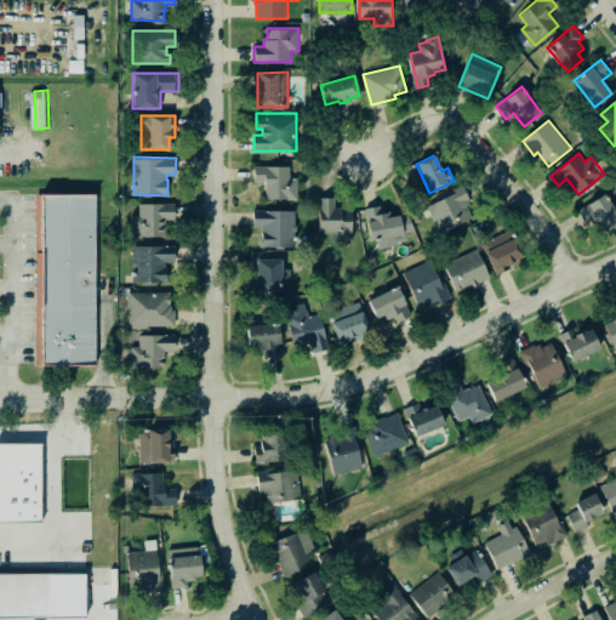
[(290,166),(290,177),(298,177),(298,200),(266,200),(266,185),(254,185),(254,166),(290,166)]
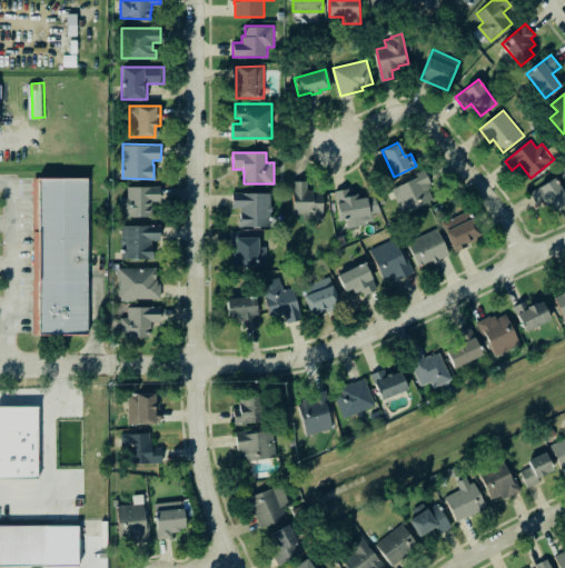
[(425,169),(432,182),(430,183),(432,187),(428,188),(434,199),(403,213),(392,188),(413,179),(410,176),(425,169)]
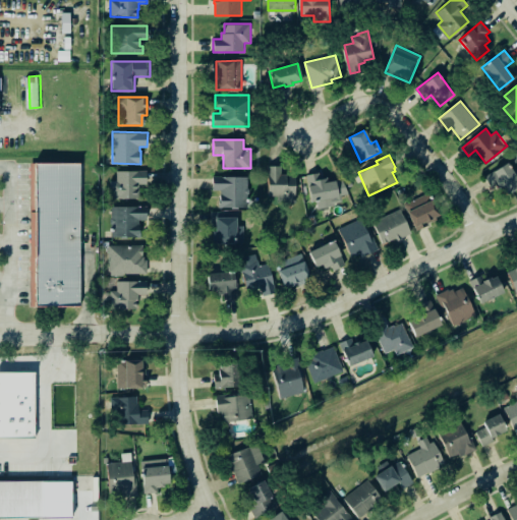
[(80,163),(80,306),(31,306),(31,163),(80,163)]
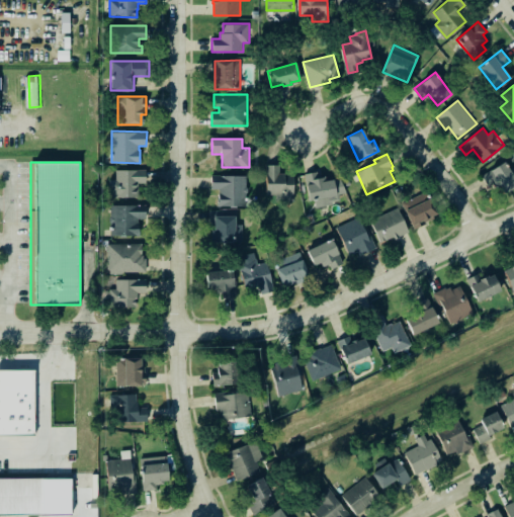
[(505,162),(513,177),(513,187),(504,193),(499,184),(492,188),(484,175),(505,162)]
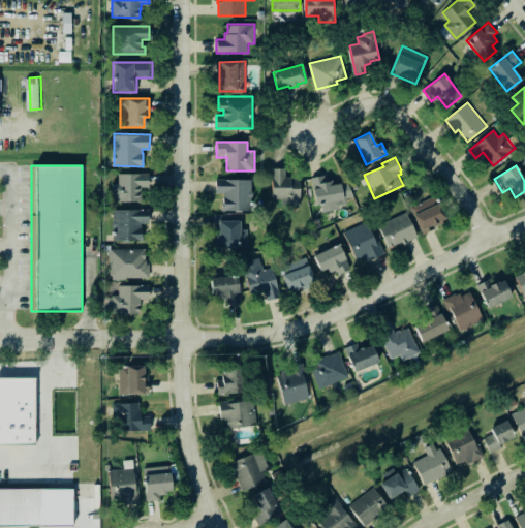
[(301,179),(291,179),(291,176),(286,177),(286,168),(273,168),(273,198),(282,198),(282,205),(301,204),(301,179)]
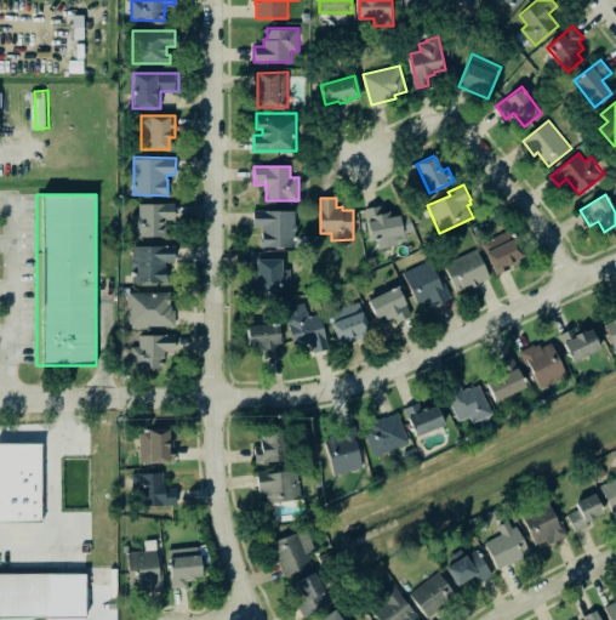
[(140,215),(140,203),(176,203),(176,220),(166,220),(166,237),(131,237),(131,215),(140,215)]
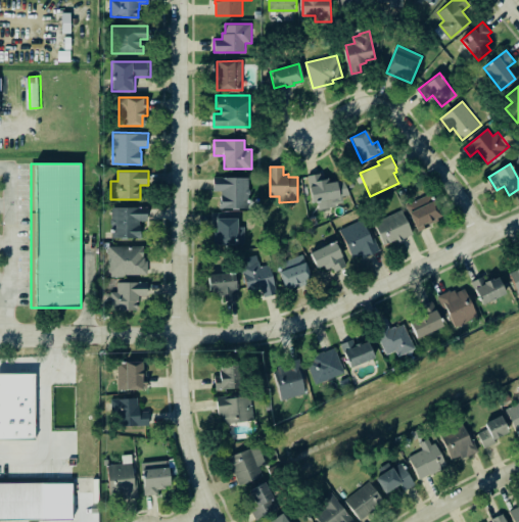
[(321,173),(307,175),(313,203),(319,202),(320,208),(335,205),(334,198),(350,195),(344,183),(337,185),(336,181),(329,183),(329,178),(322,180),(321,173)]
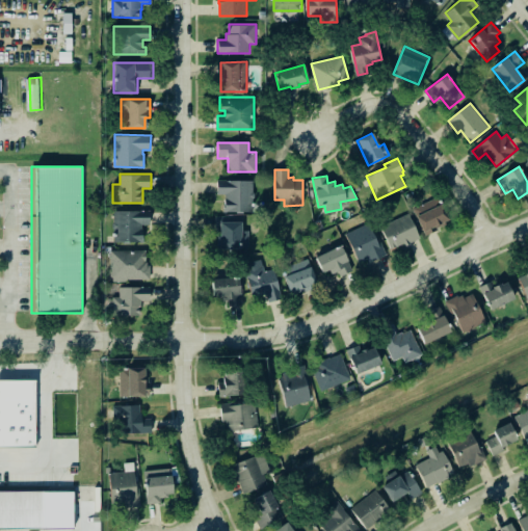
[(254,180),(254,212),(225,212),(225,194),(217,194),(217,180),(254,180)]
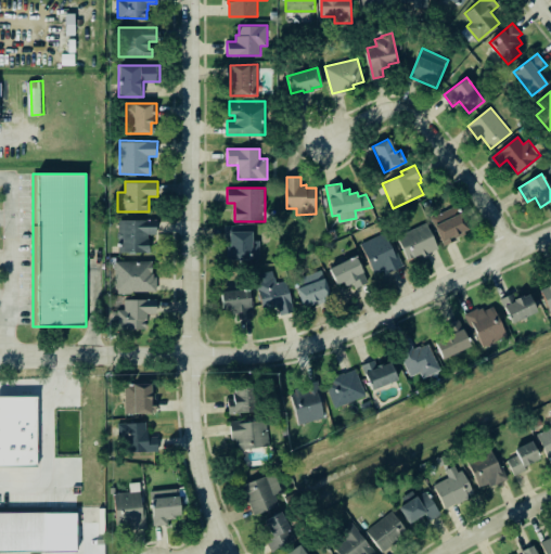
[(457,206),(469,232),(452,240),(453,241),(445,245),(432,217),(457,206)]
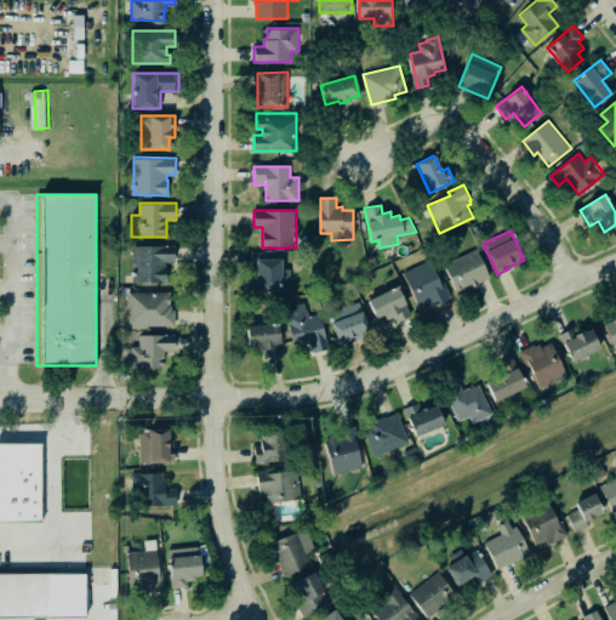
[(133,246),(133,282),(167,282),(167,267),(166,267),(166,262),(175,262),(175,246),(133,246)]
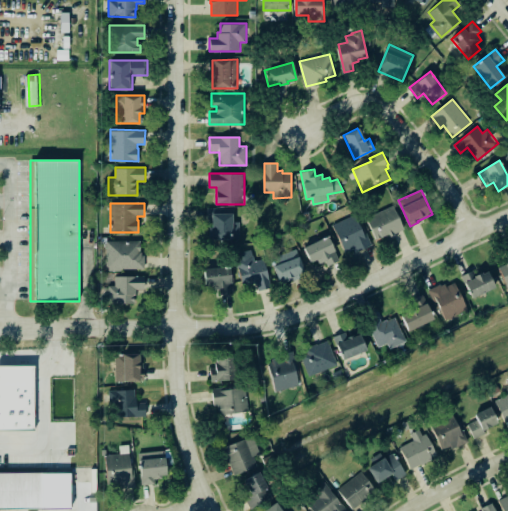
[(394,205),(405,228),(394,233),(395,234),(390,236),(389,233),(377,238),(367,218),(394,205)]
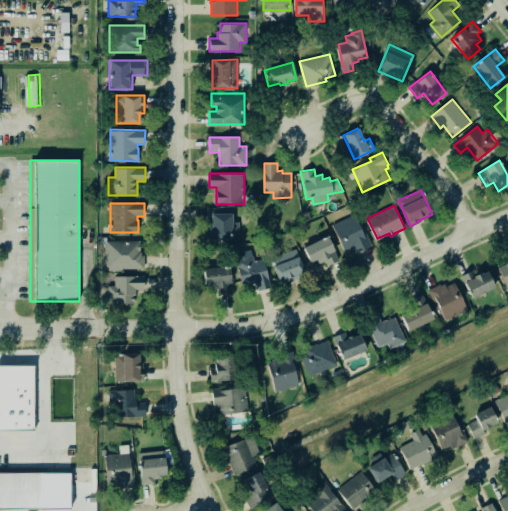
[(234,221),(234,208),(208,208),(208,218),(212,218),(212,228),(208,228),(208,241),(232,241),(232,238),(240,238),(240,221),(234,221)]
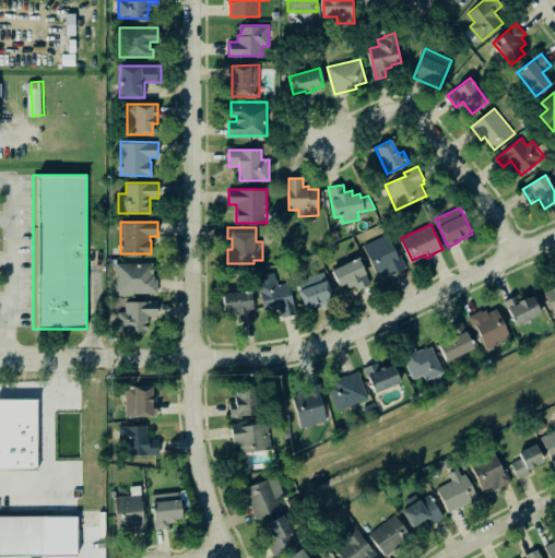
[(388,234),(397,252),(400,250),(408,266),(391,274),(389,269),(378,274),(364,246),(388,234)]
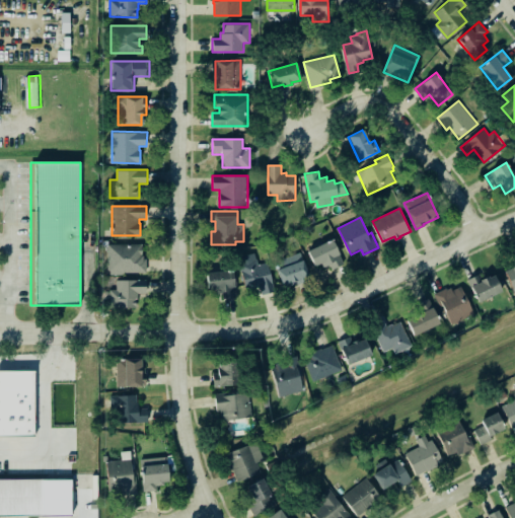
[(333,239),(344,263),(333,269),(328,260),(314,267),(307,250),(333,239)]
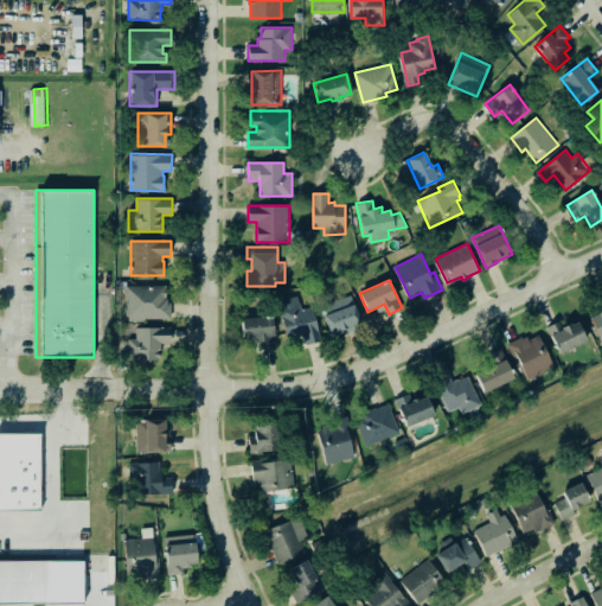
[(127,286),(127,321),(145,321),(145,319),(172,319),(172,303),(167,303),(167,298),(166,298),(166,286),(127,286)]
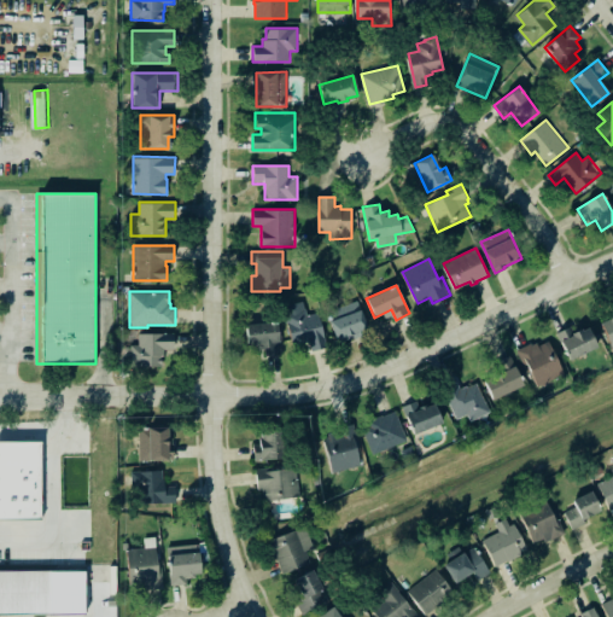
[(357,301),(367,327),(358,330),(361,336),(339,343),(327,312),(357,301)]
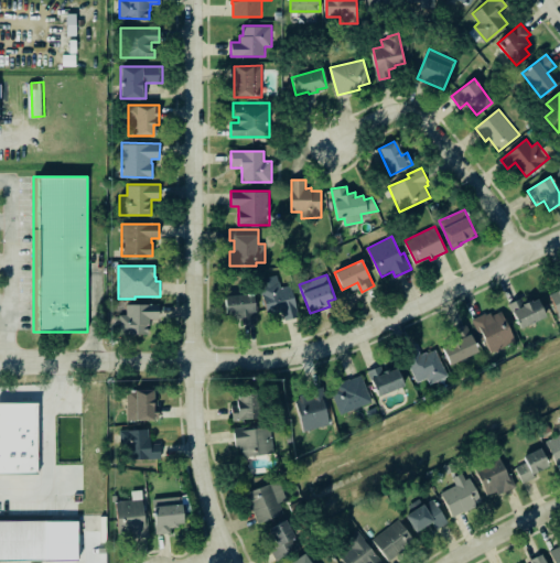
[(281,288),(279,281),(260,287),(268,313),(283,310),(286,321),(301,316),(292,285),(281,288)]
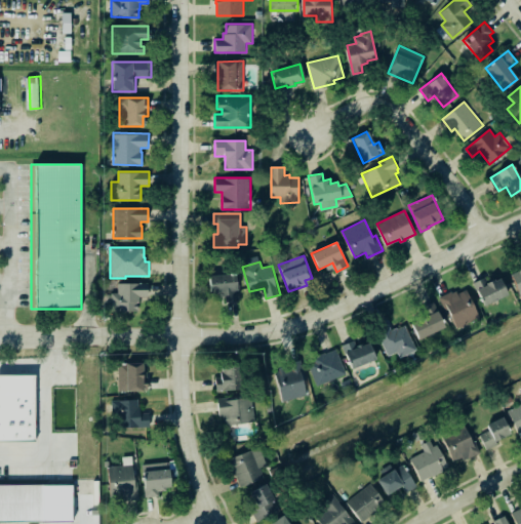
[(520,293),(512,274),(520,271),(519,268),(520,268),(520,293)]
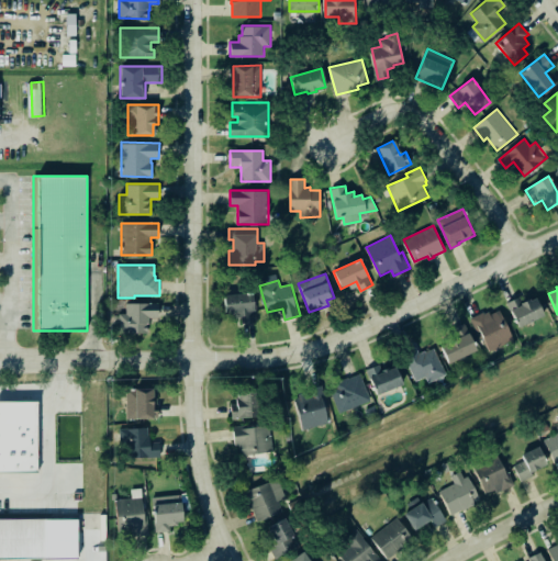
[(252,292),(254,311),(247,312),(248,316),(235,318),(234,314),(225,315),(223,296),(252,292)]
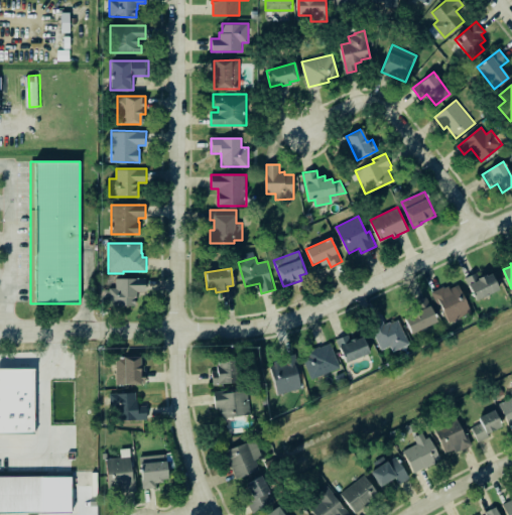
[(492,273),(499,288),(476,300),(465,277),(476,272),(479,277),(486,273),(487,275),(492,273)]
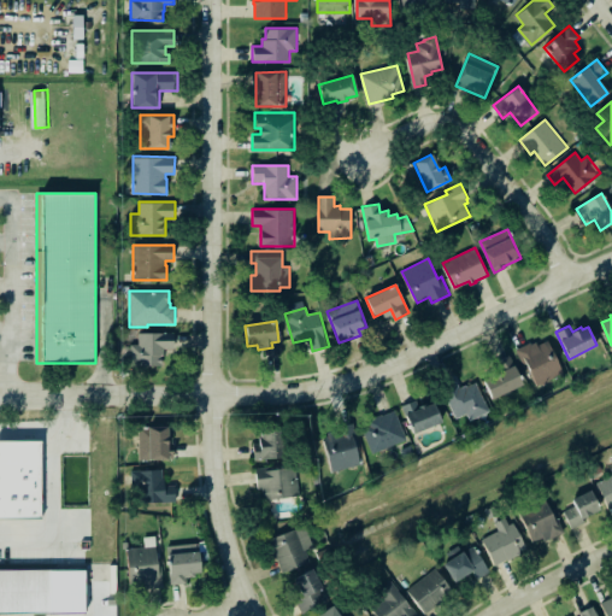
[(174,332),(175,348),(164,350),(164,365),(135,365),(134,344),(139,344),(139,333),(174,332)]
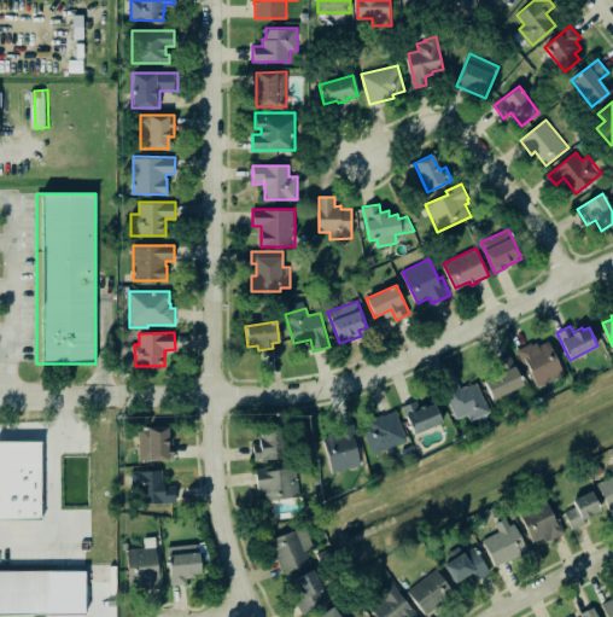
[(549,339),(566,373),(538,386),(526,364),(524,365),(517,349),(531,342),(532,344),(537,342),(539,345),(549,339)]
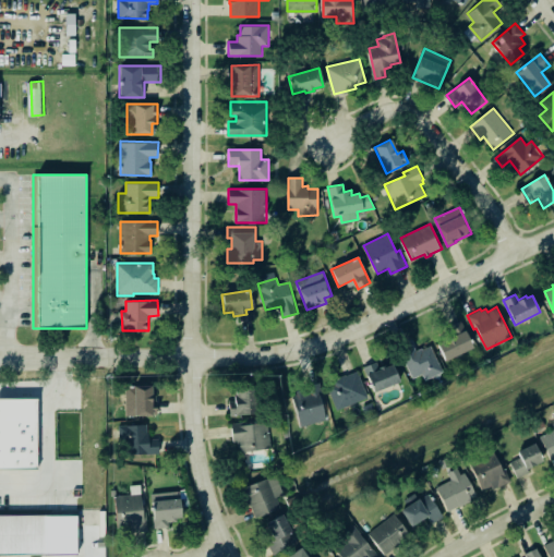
[(461,321),(473,347),(445,360),(436,341),(443,338),(442,337),(452,333),(453,335),(455,334),(450,325),(461,321)]
